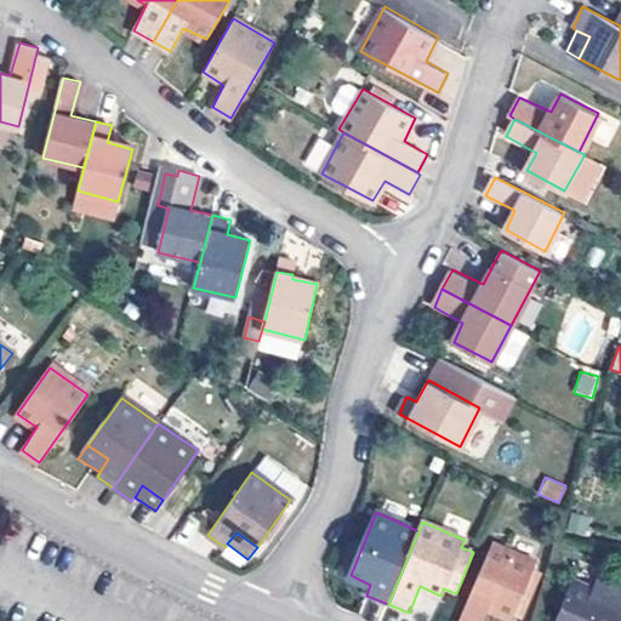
[(493,543),(459,620),(483,620),(489,609),(511,619),(530,575),(536,562),(493,543)]
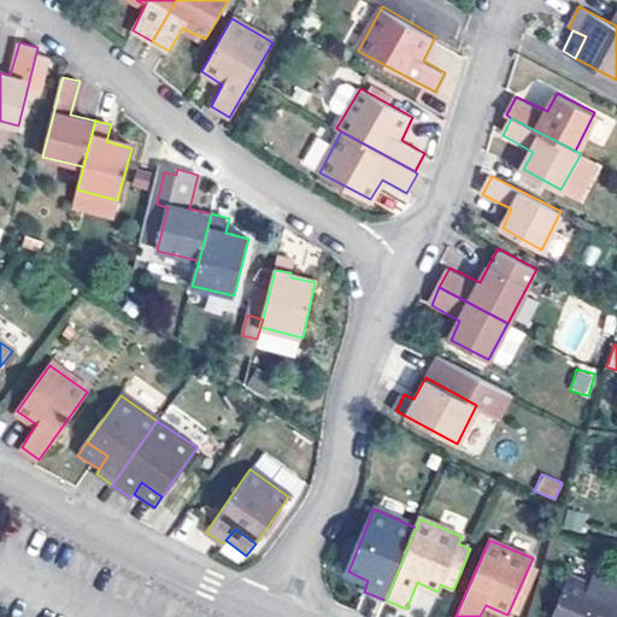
[(527,571),(507,615),(513,616),(516,616),(535,574),(527,571)]
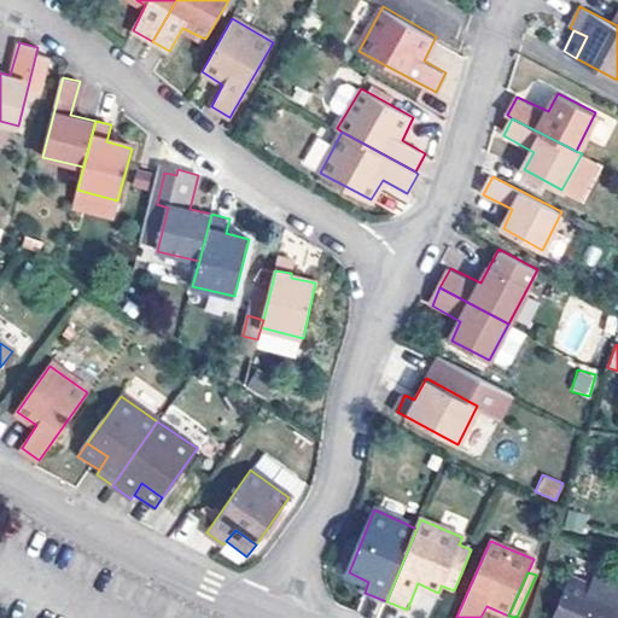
[(617,617),(617,581),(595,572),(592,587),(569,578),(553,617),(596,617),(599,616),(604,617),(617,617)]
